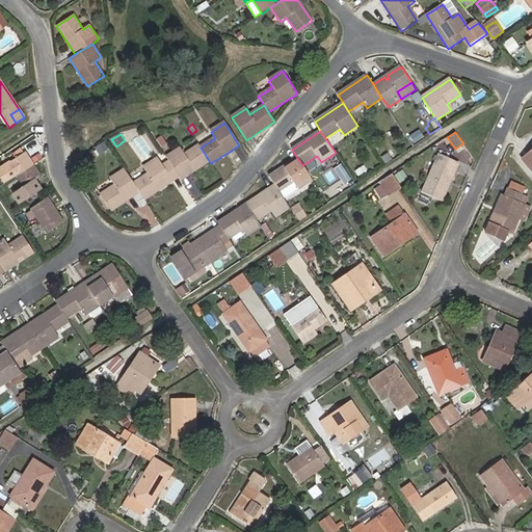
[(162,150),(167,145),(162,136),(156,140),(162,150)]
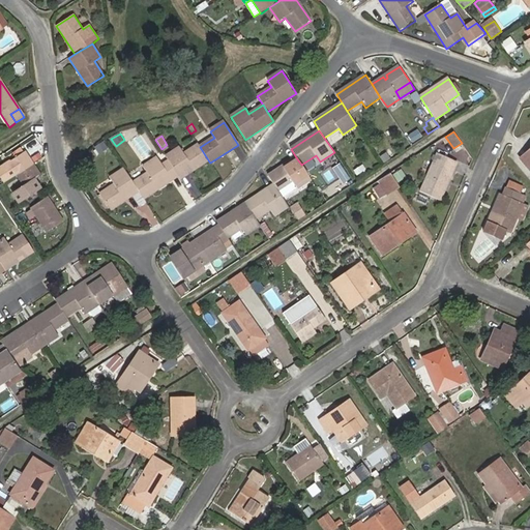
[(179,177),(180,179),(209,162),(200,147),(198,145),(183,154),(180,148),(167,156),(169,160),(179,177)]
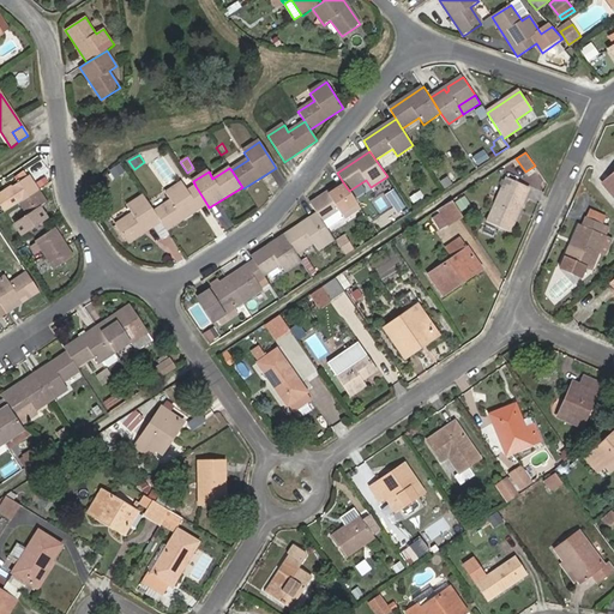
[(20,181),(10,188),(19,203),(35,192),(34,190),(36,187),(29,175),(26,176),(24,172),(17,176),(20,181)]
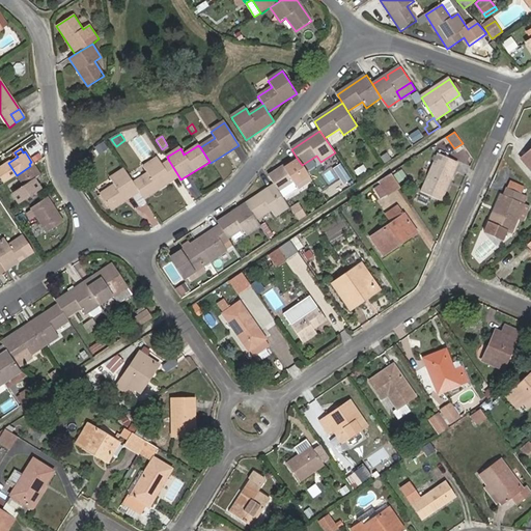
[(530,150),(522,159),(525,163),(530,157),(530,150)]
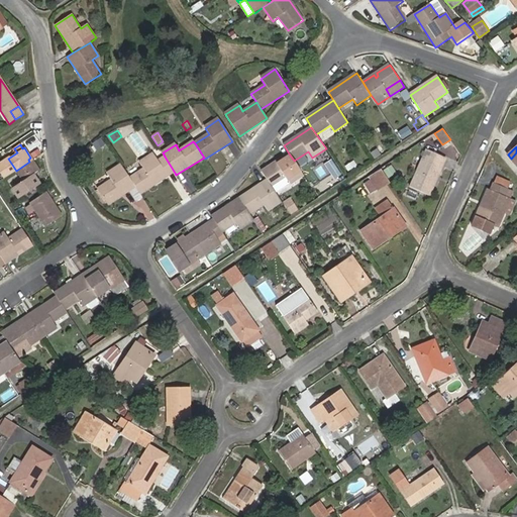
[(437,174),(439,174),(446,159),(425,149),(409,186),(429,195),(436,180),(435,179),(437,174)]
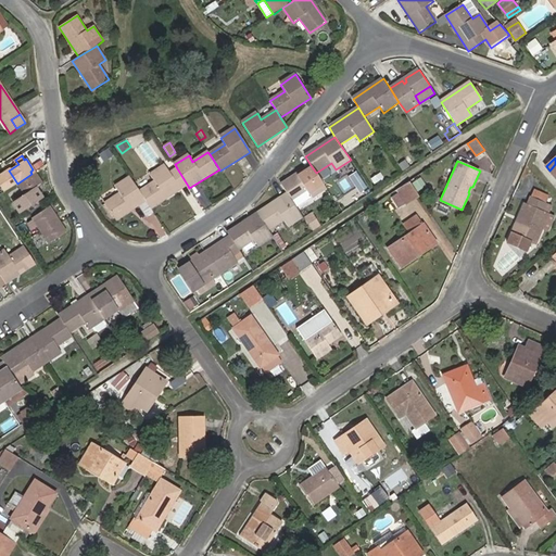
[(146,201),(151,210),(188,186),(177,168),(169,174),(165,165),(150,175),(154,182),(140,192),(146,201)]
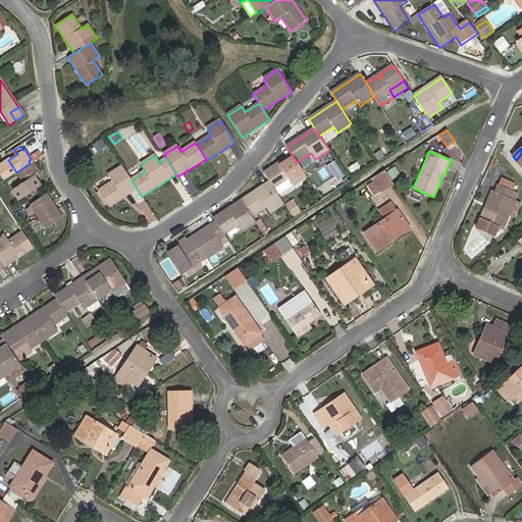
[(292,155),(264,173),(270,181),(279,196),(307,177),(297,162),(292,155)]
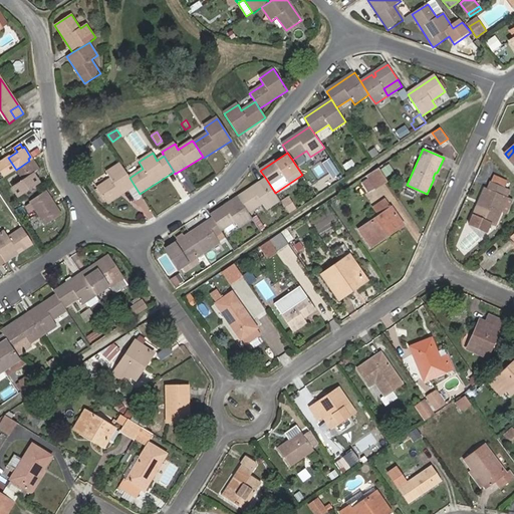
[(323,178),(338,169),(330,157),(315,166),(323,178)]
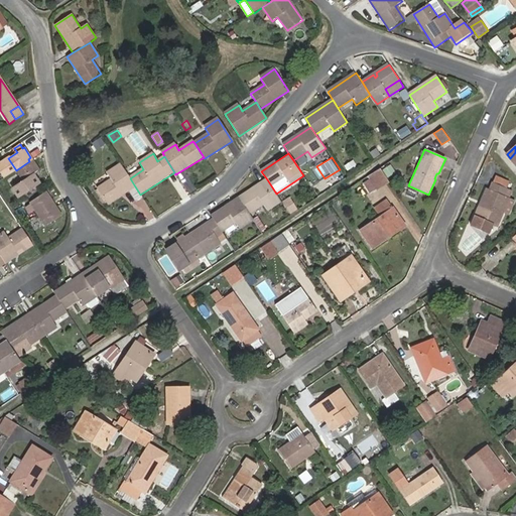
[(18,199),(39,183),(33,175),(39,171),(34,164),(32,165),(29,161),(16,170),(24,181),(12,189),(18,199)]
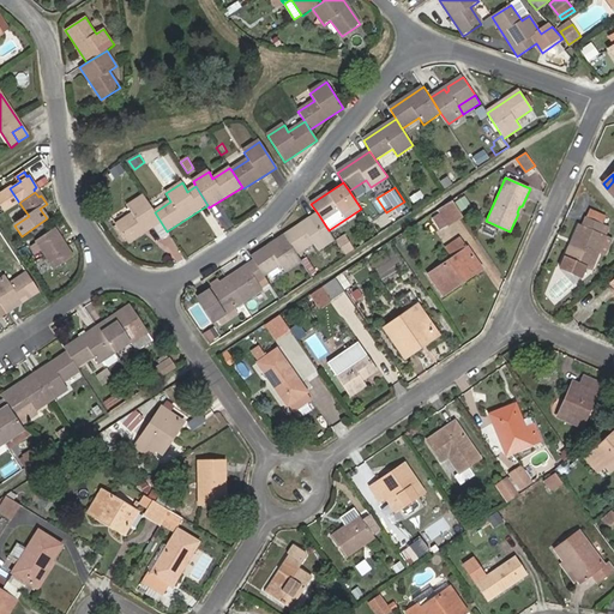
[(128,244),(161,222),(155,212),(144,196),(126,206),(132,215),(115,224),(128,244)]
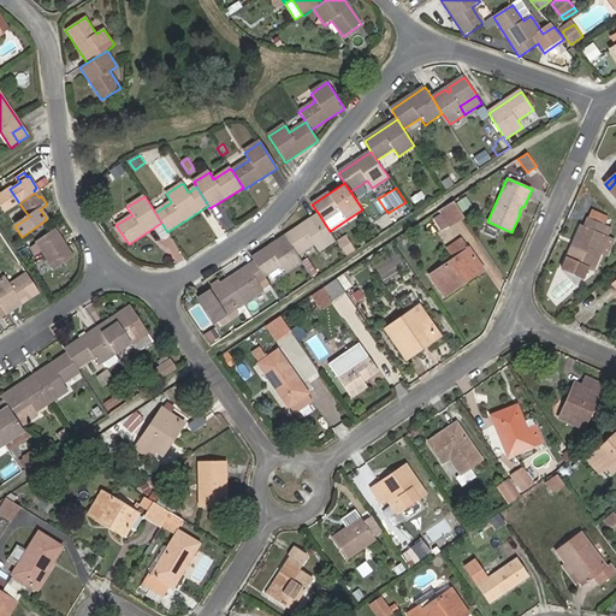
[(452,226),(466,218),(454,201),(440,209),(452,226)]
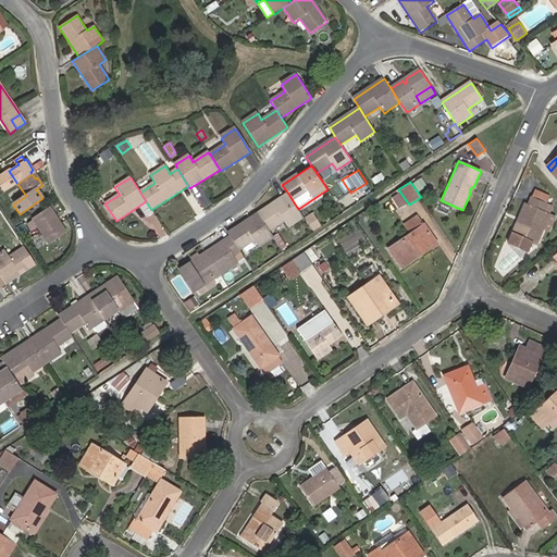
[(304,218),(298,209),(288,194),(258,214),(269,231),(285,221),(288,227),(304,218)]
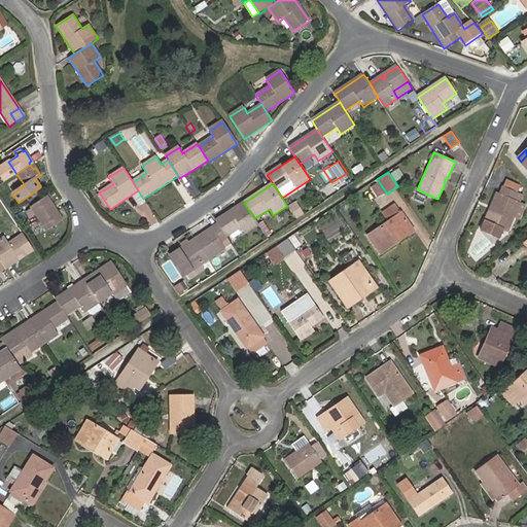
[(504,229),(510,230),(518,212),(522,214),(526,205),(520,203),(515,201),(518,194),(502,186),(499,194),(496,192),(490,207),(493,208),(487,220),(485,219),(481,231),(499,239),(504,229)]
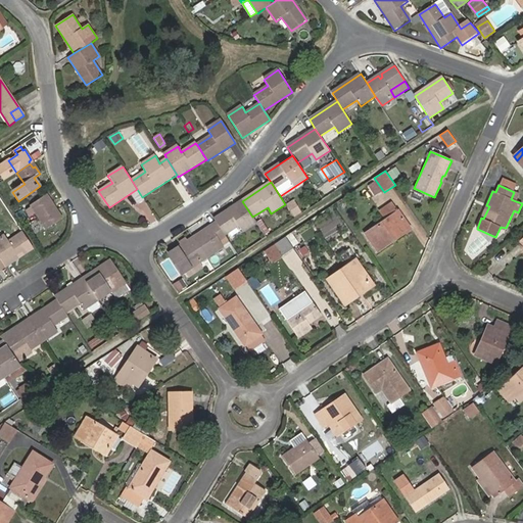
[(31,205),(39,218),(54,207),(46,194),(31,205)]
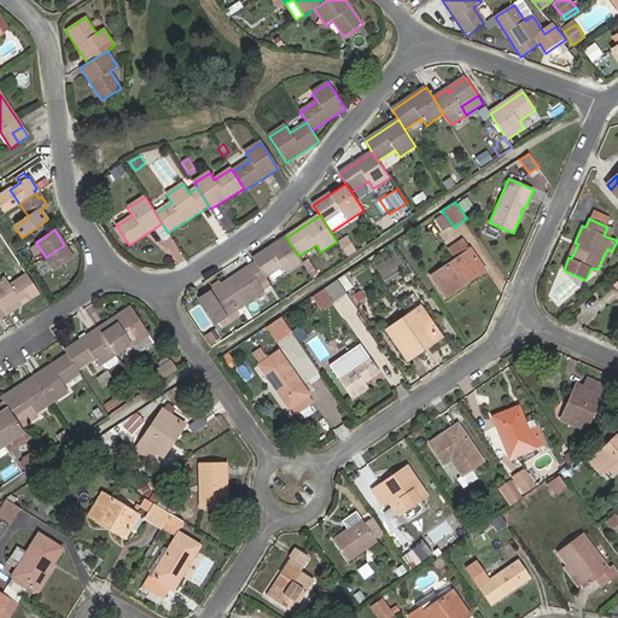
[(287,275),(303,264),(298,256),(286,238),(254,260),(256,263),(266,279),(283,267),(287,275)]
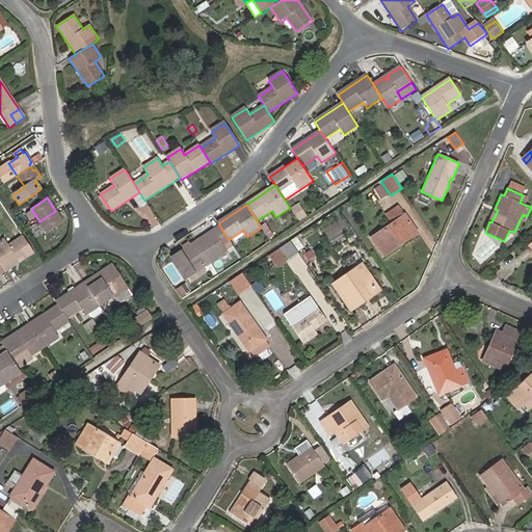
[(398,240),(416,229),(398,205),(386,213),(392,223),(371,237),(383,256),(400,244),(398,240)]
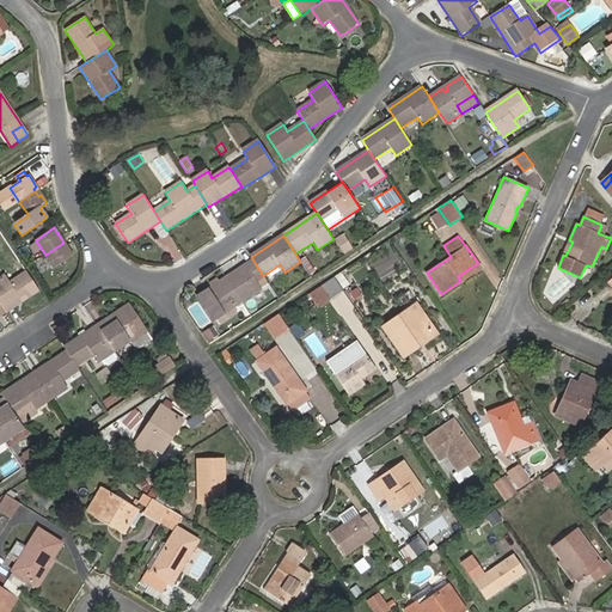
[(46,255),(55,268),(73,256),(63,243),(46,255)]
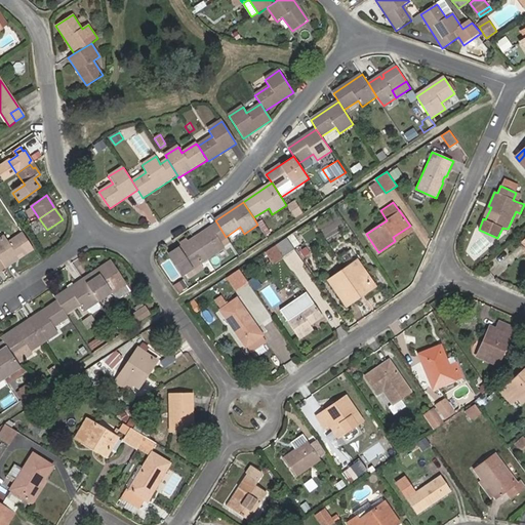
[(207,259),(224,248),(220,242),(227,238),(226,237),(217,224),(194,239),(207,259)]
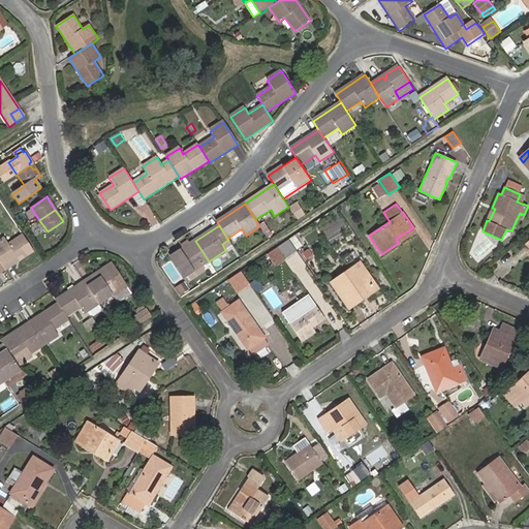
[(398,243),(415,231),(413,227),(396,239),(398,243)]
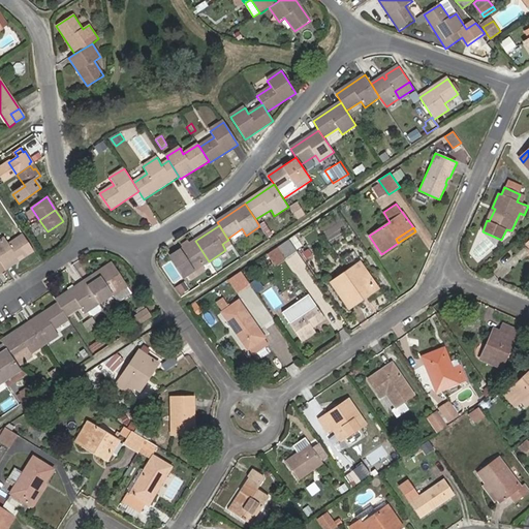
[(5,239),(0,242),(0,261),(6,271),(34,252),(24,236),(9,245),(5,239)]
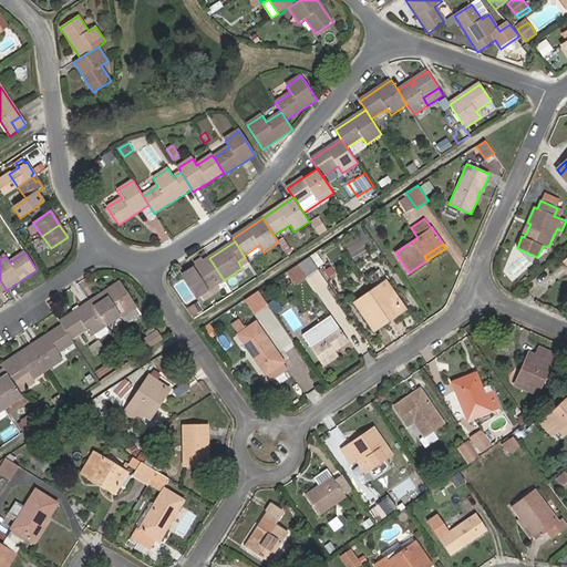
[(288,271),(297,287),(320,271),(311,256),(288,271)]
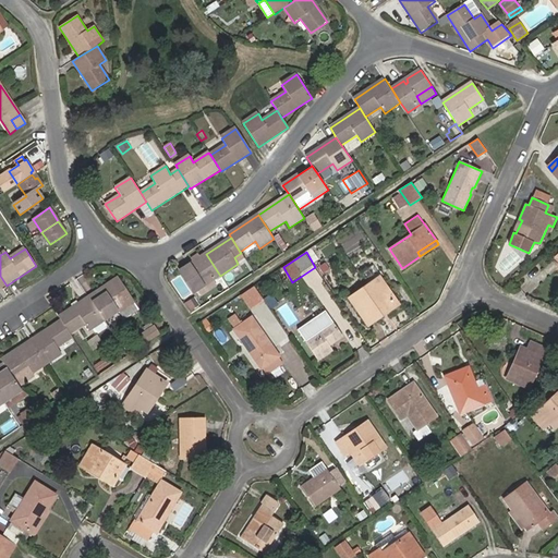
[(213,280),(220,276),(206,254),(183,269),(196,291),(197,291),(213,280)]
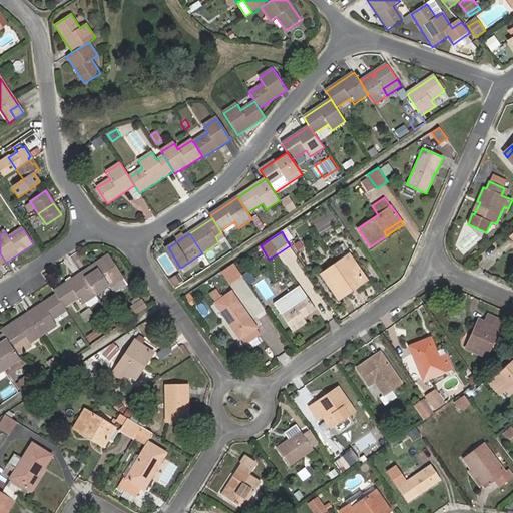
[(178,270),(180,268),(168,247),(165,249),(178,270)]
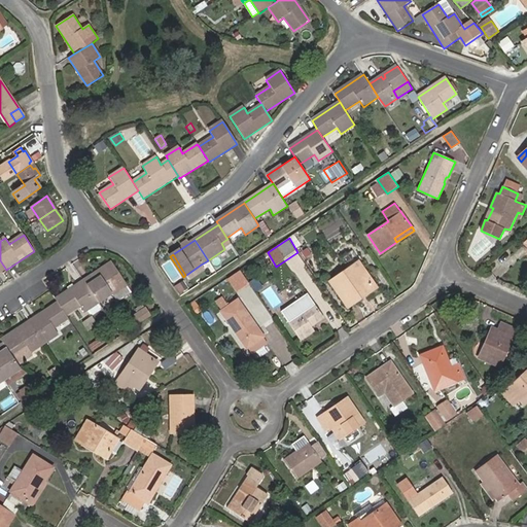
[(113,293),(114,296),(129,287),(112,261),(98,271),(99,273),(95,276),(94,274),(83,280),(99,304),(113,293)]
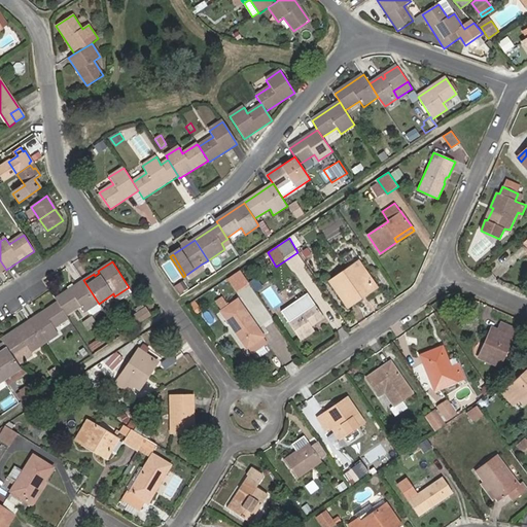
[(359,292),(362,296),(373,289),(356,264),(330,281),(345,303),(359,292)]
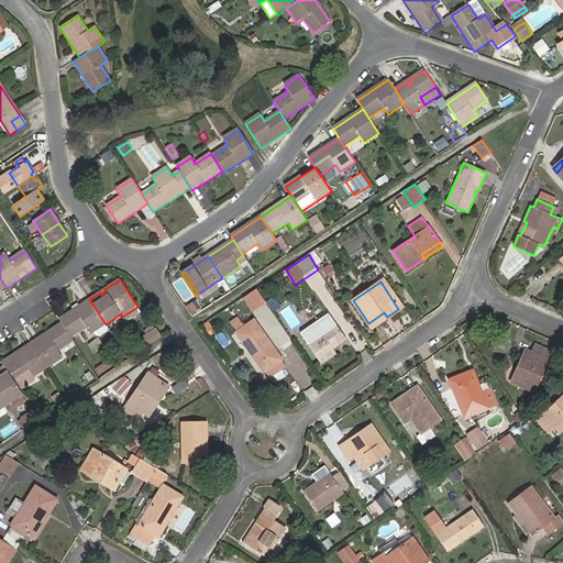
[(199,294),(203,299),(219,288),(214,283),(199,294)]
